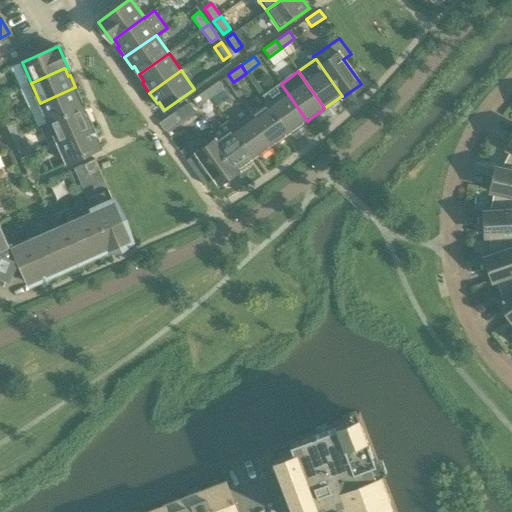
[(206,90),(211,98),(224,88),(219,81),(206,90)]
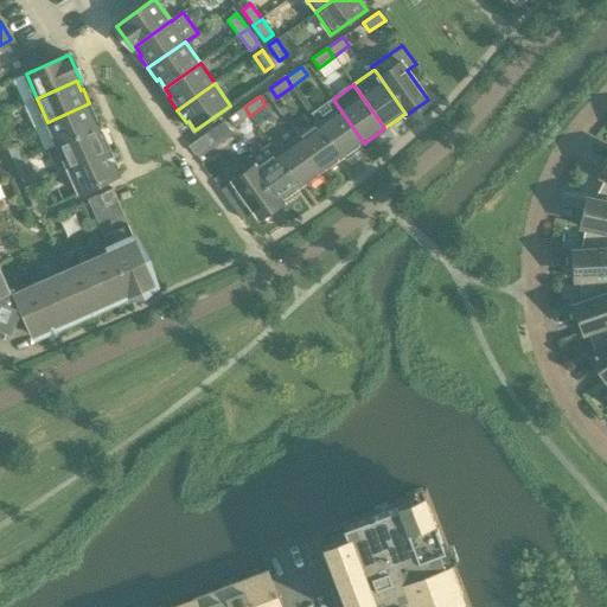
[(95,116),(89,103),(48,122),(58,145),(97,128),(93,117),(95,116)]
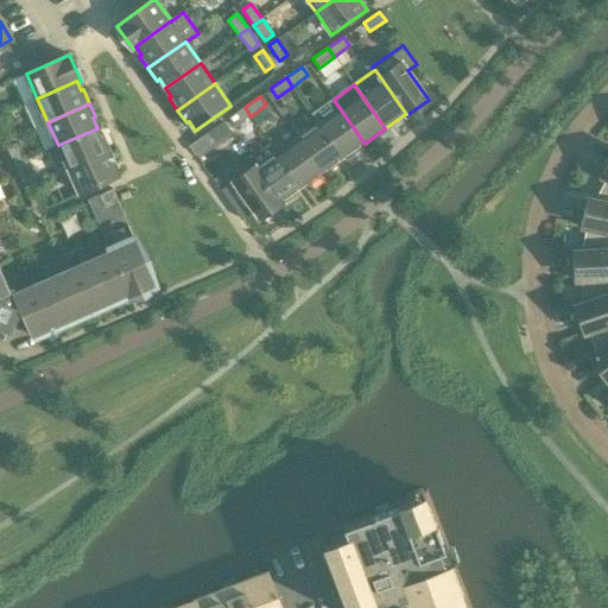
[(251,116),(245,107),(229,118),(235,127),(251,116)]
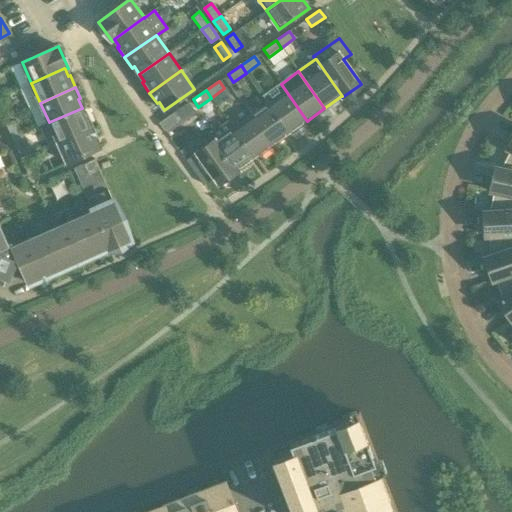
[(286,91),(268,104),(289,133),(307,121),(286,91)]
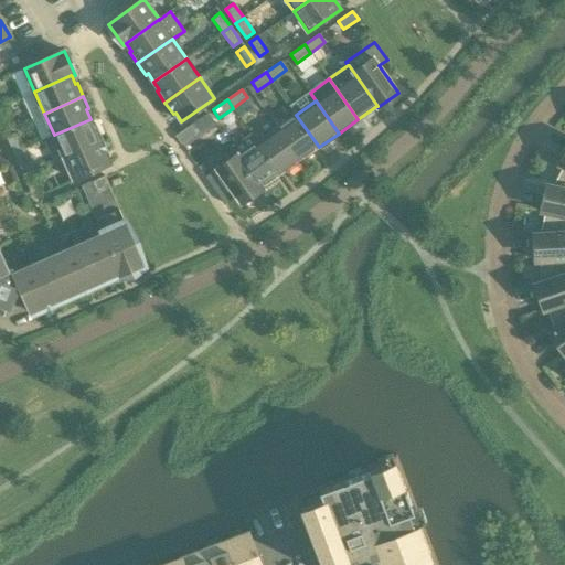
[(319,147),(296,115),(277,128),(299,161),(319,147)]
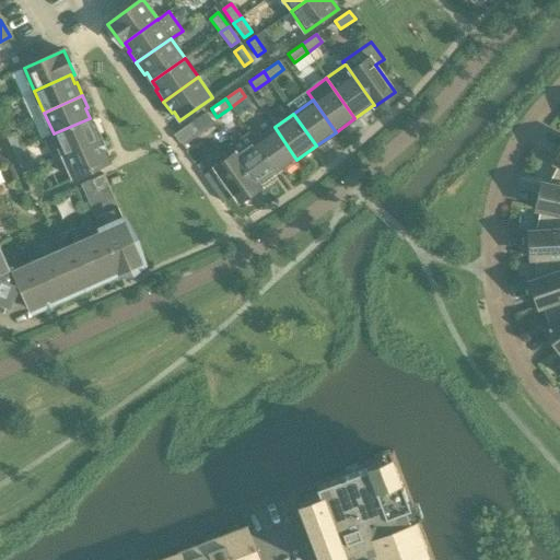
[(90,118),(54,133),(62,155),(102,138),(96,126),(93,127),(90,118)]
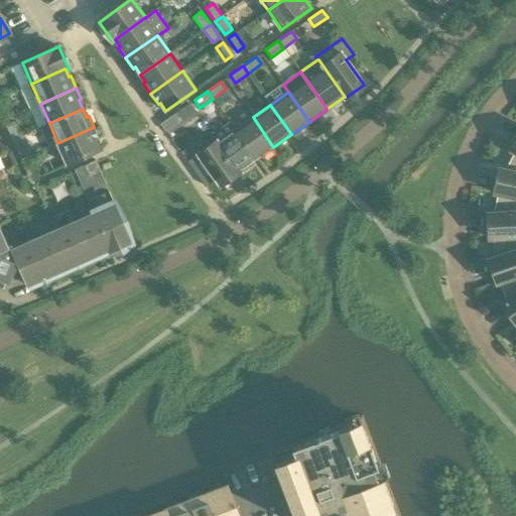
[(165,131),(178,122),(173,115),(160,124),(165,131)]
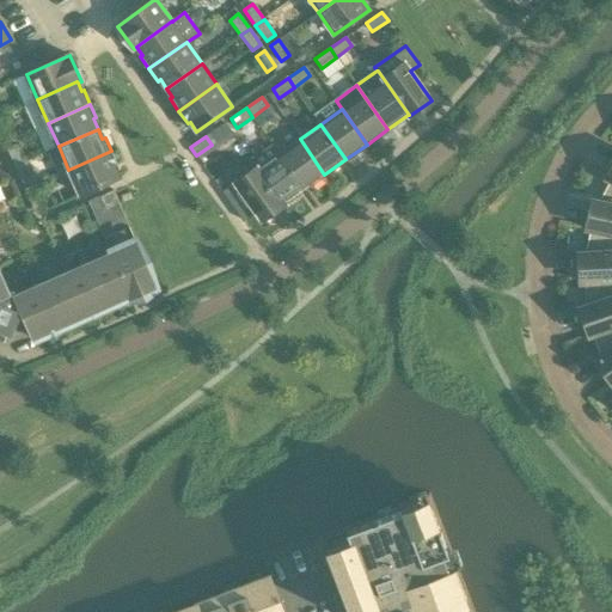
[(300,139),(279,154),(304,189),(324,175),(300,139)]
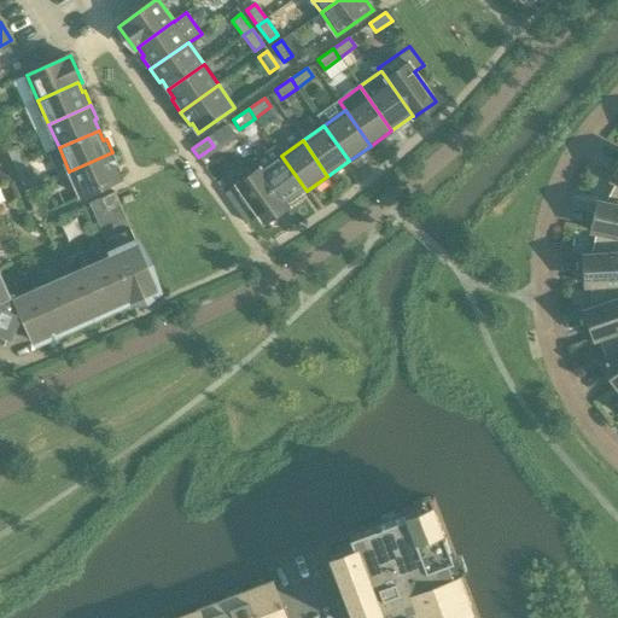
[(15,168),(24,163),(17,146),(7,150),(15,168)]
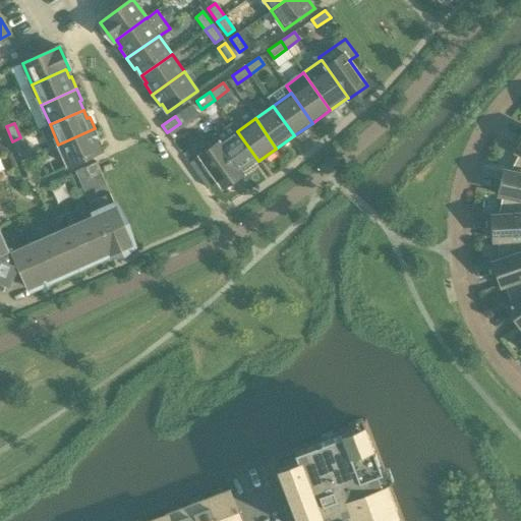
[(214,135),(219,142),(241,175),(242,174),(241,173),(258,161),(237,131),(231,123),(214,135)]
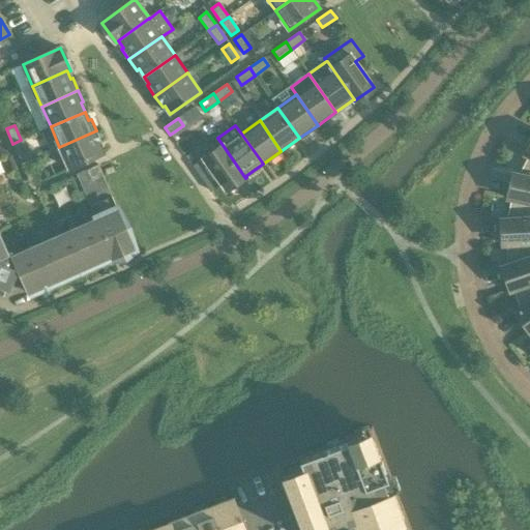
[(101,143),(96,130),(59,147),(69,169),(104,153),(99,144),(101,143)]
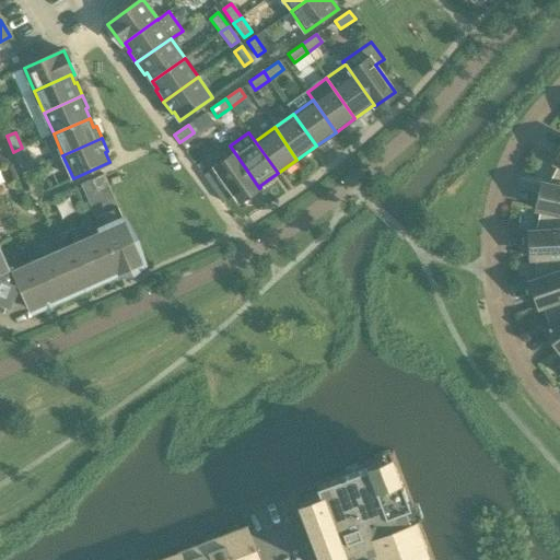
[(22,148),(13,152),(21,167),(30,163),(22,148)]
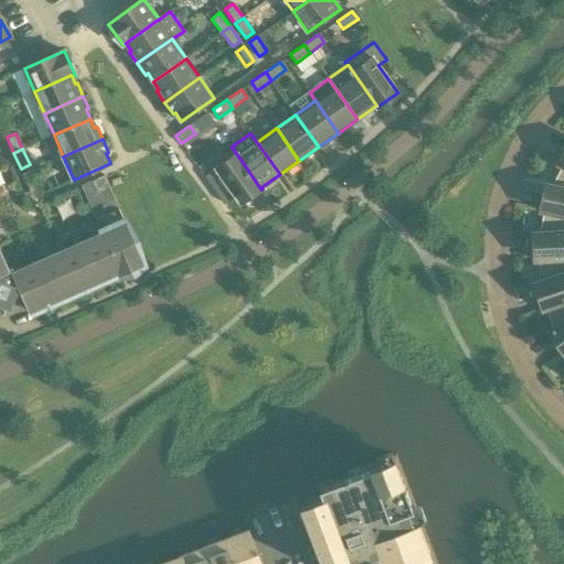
[(206,176),(226,204),(236,196),(241,204),(261,190),(237,154),(206,176)]
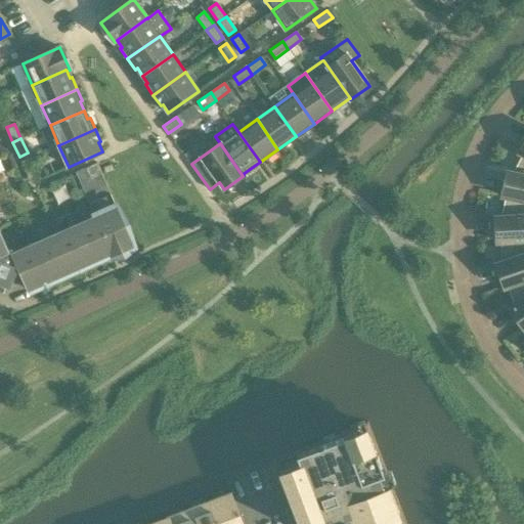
[(523,155),(522,154),(522,155),(513,173),(507,171),(501,195),(505,197),(506,197),(523,200),(523,155)]
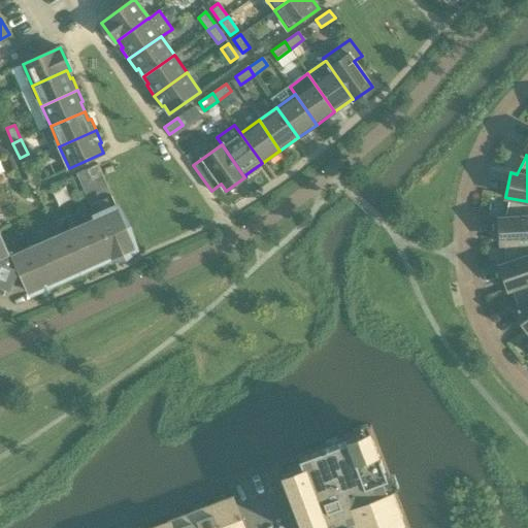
[(28,178),(37,174),(30,160),(22,163),(28,178)]
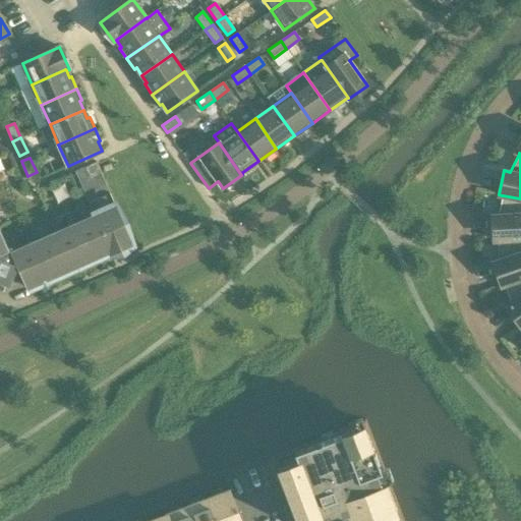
[(0,281),(8,284),(7,286),(8,286),(10,280),(15,282),(24,278),(30,289),(110,253),(110,254),(132,244),(115,205),(101,173),(97,162),(75,171),(97,220),(14,256),(14,258),(2,253),(3,251),(0,245),(0,281)]
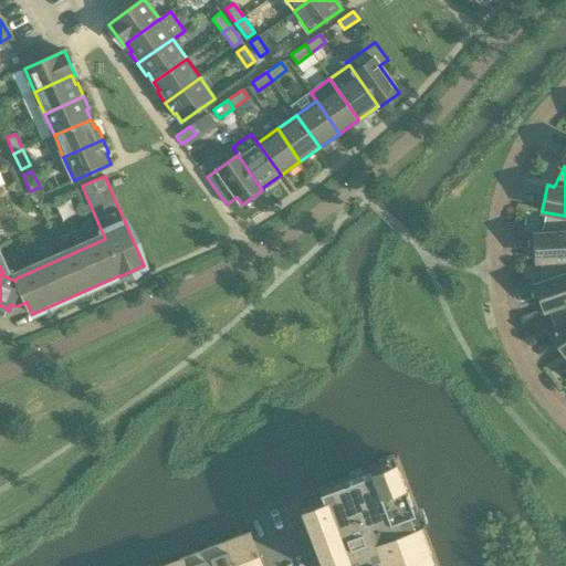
[(565,216),(546,212),(545,212),(541,234),(534,234),(536,262),(541,261),(565,259),(565,216)]
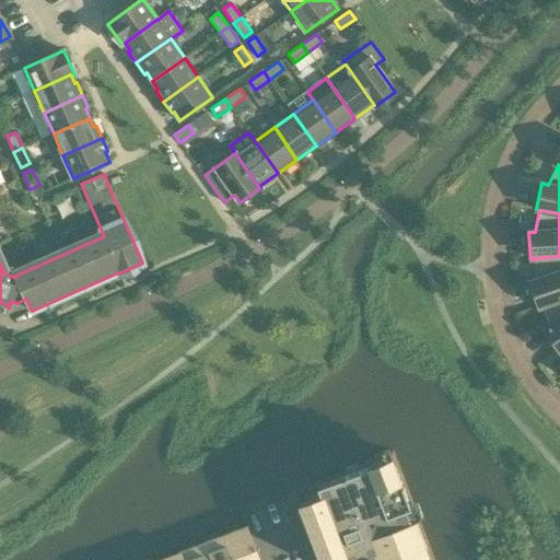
[(559,256),(535,258),(536,280),(529,282),(538,307),(543,306),(559,299),(559,256)]
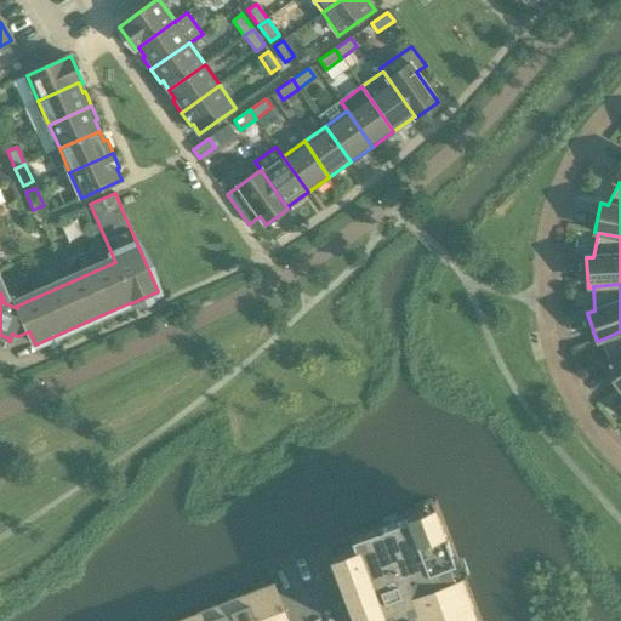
[(620,331),(602,340),(609,363),(604,366),(620,391),(620,389),(620,331)]
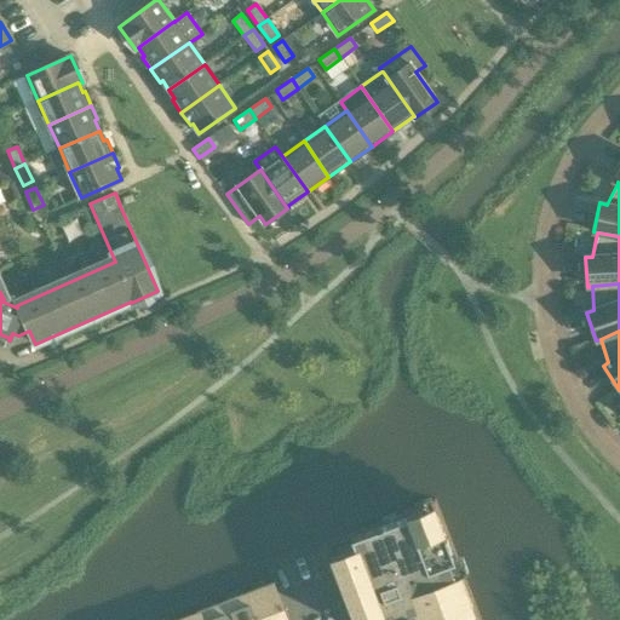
[(477,619),(434,504),(406,514),(407,516),(328,546),(351,609),(379,598),(378,595),(384,592),(384,593),(400,589),(400,586),(406,584),(418,619),(477,619)]
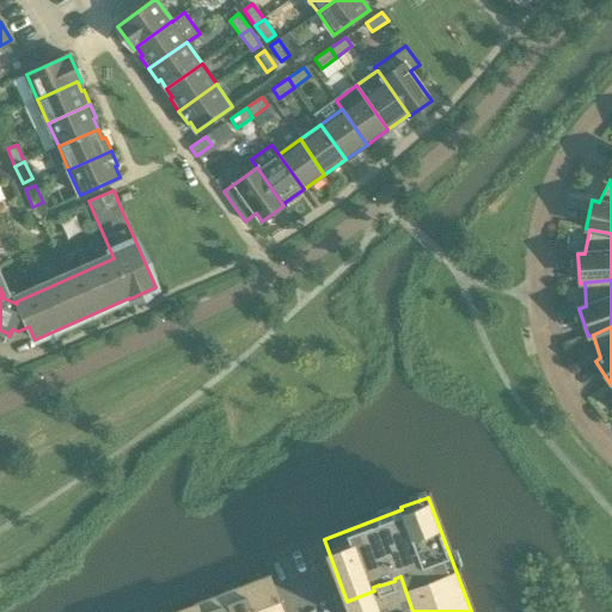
[(283,611),(271,577),(246,587),(255,611),(283,611)]
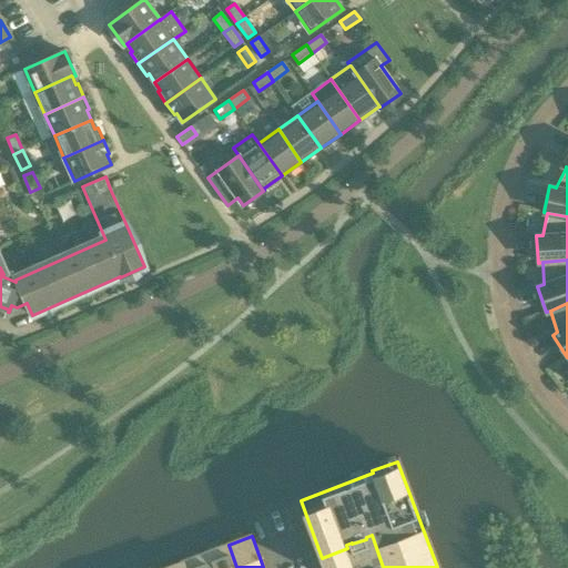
[(236,567),(229,545),(205,554),(211,567),(236,567)]
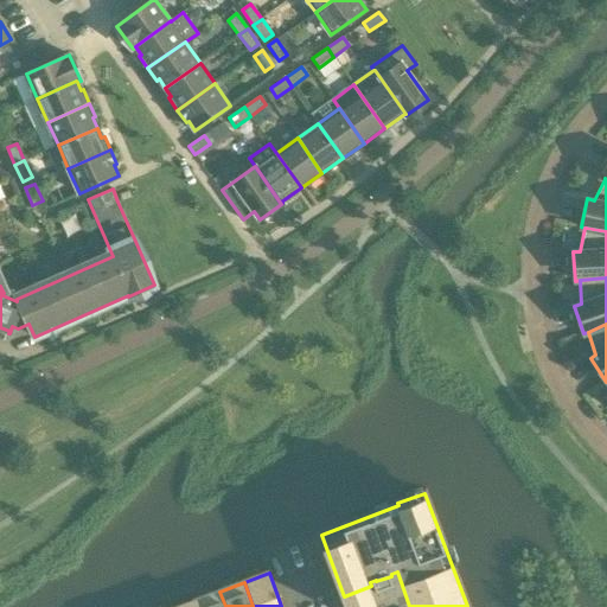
[(225,606),(219,592),(196,600),(198,606),(225,606)]
